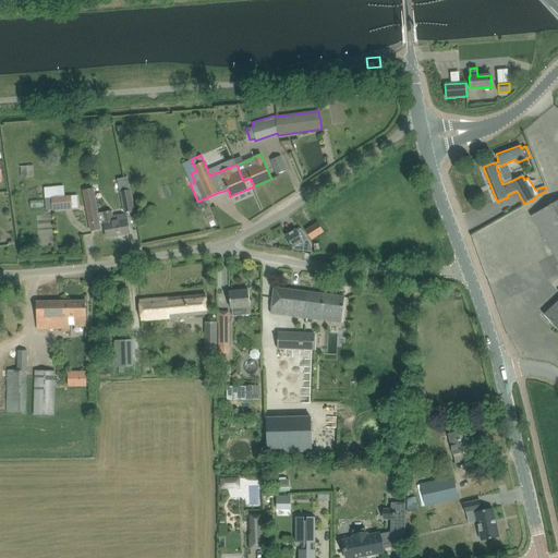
[(271,160),(277,174),(286,171),(280,156),(271,160)]
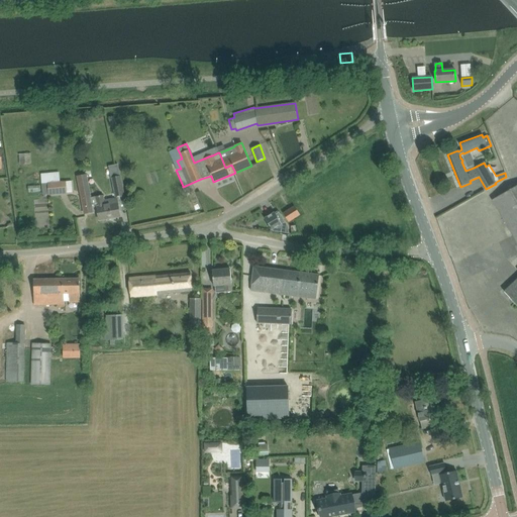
[(30,153),(19,153),(19,164),(30,164),(30,153)]
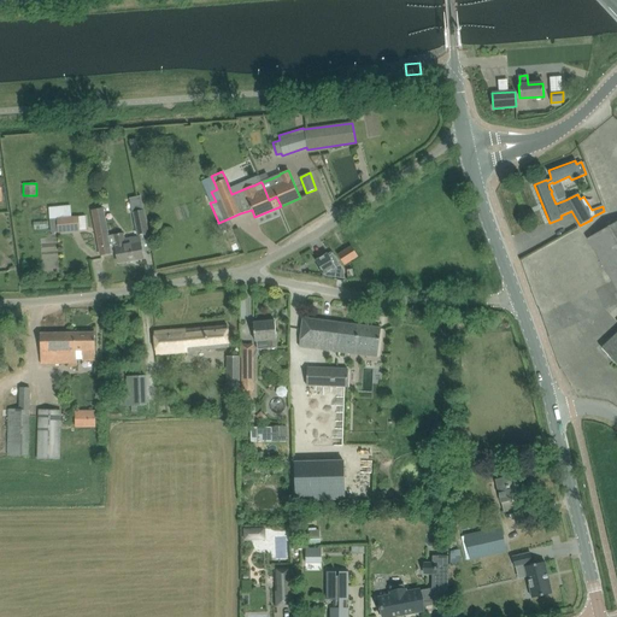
[(92,210),(98,244),(100,256),(116,252),(118,264),(144,259),(140,242),(125,245),(123,233),(109,236),(103,207),(92,210)]
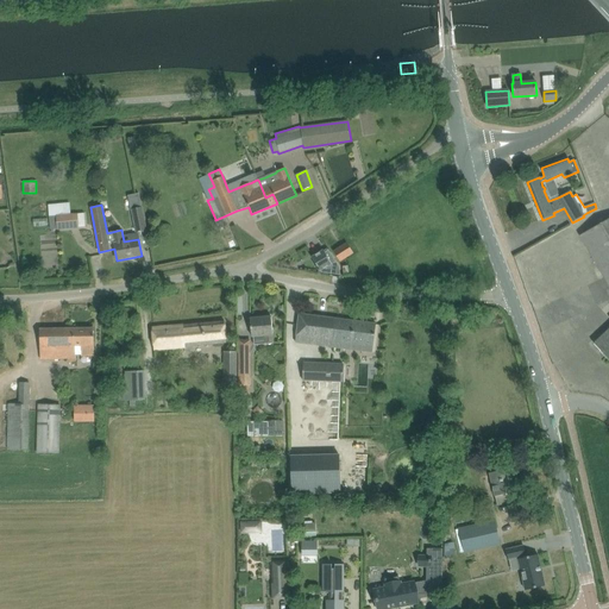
[(131,209),(136,232),(146,230),(142,207),(131,209)]
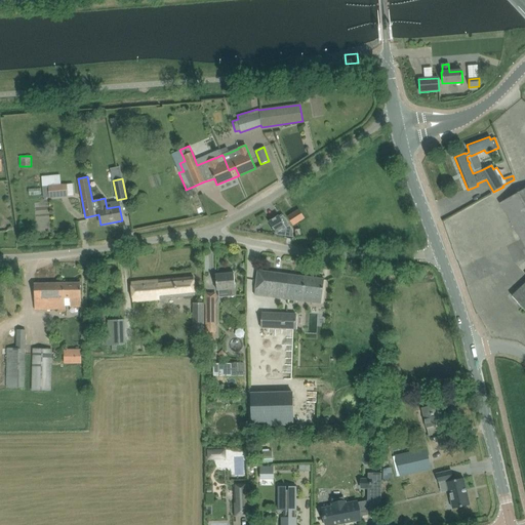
[(41,187),(42,198),(49,198),(49,199),(67,197),(66,185),(41,187)]
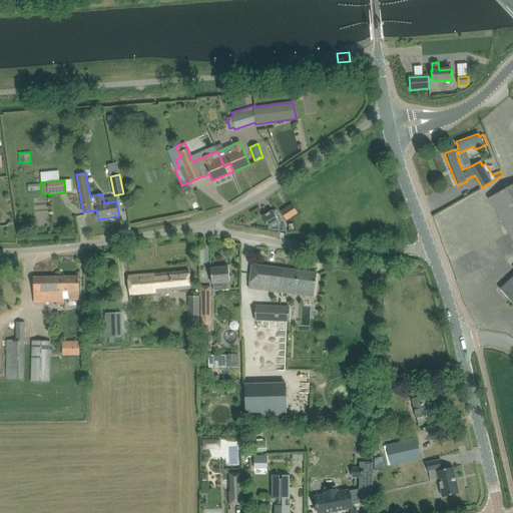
[(511,301),(512,302),(512,301),(512,185),(489,199),(512,240),(512,277),(510,280),(511,281),(505,287),(504,291),(507,294),(504,296),(506,297),(507,296),(511,300),(511,301)]
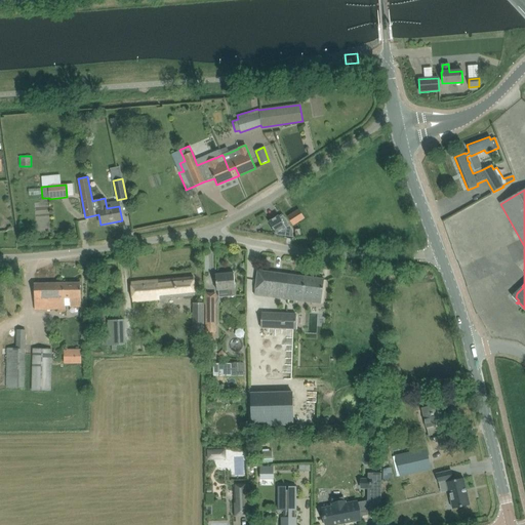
[(305,218),(298,209),(287,217),(292,226),(305,218)]
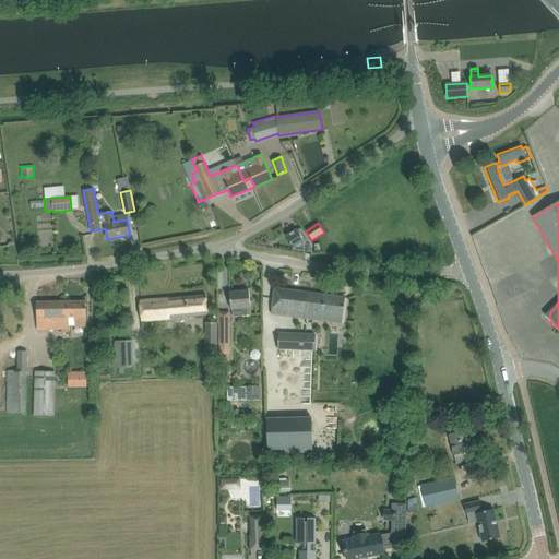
[(297,229),(286,236),(293,247),(292,248),(293,249),(294,249),(294,250),(304,251),(305,242),(308,240),(301,229),(300,229),(300,230),(298,232),(297,229)]
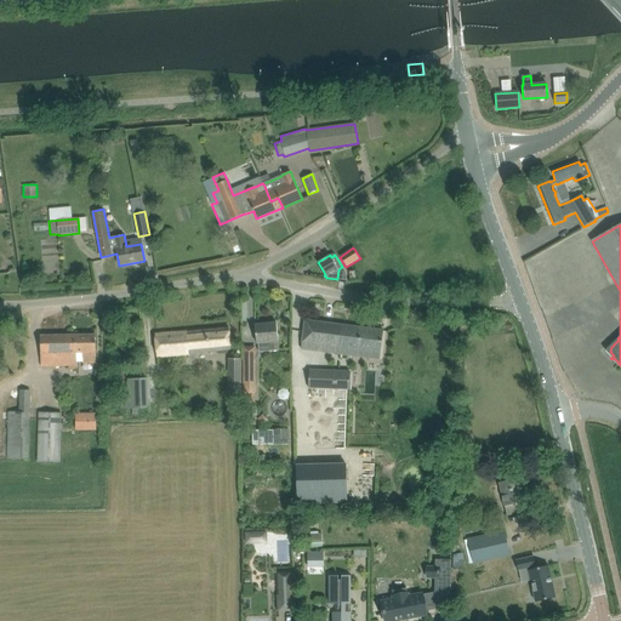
[(301,349),(380,359),(383,330),(305,320),(301,349)]
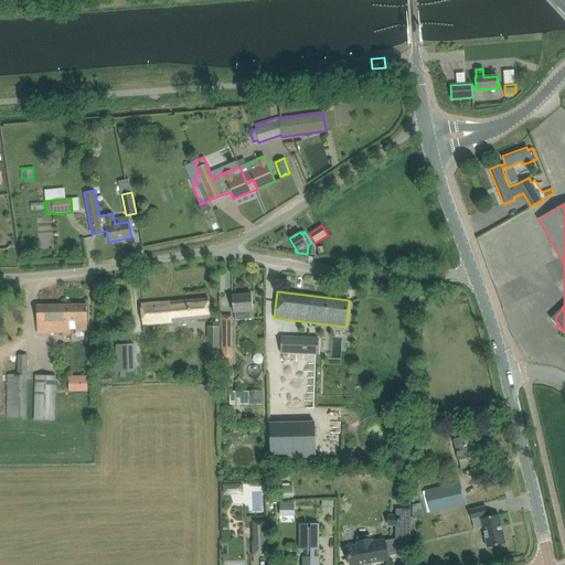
[(232,296),(233,307),(233,312),(245,311),(246,319),(254,319),(253,310),(252,294),(232,296)]
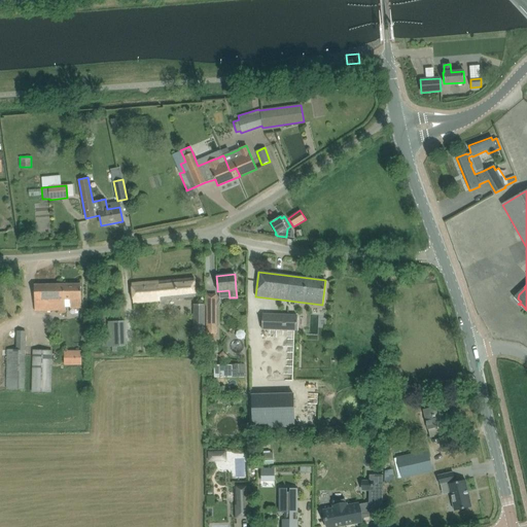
[(196,296),(194,278),(132,284),(133,303),(176,299),(196,296)]
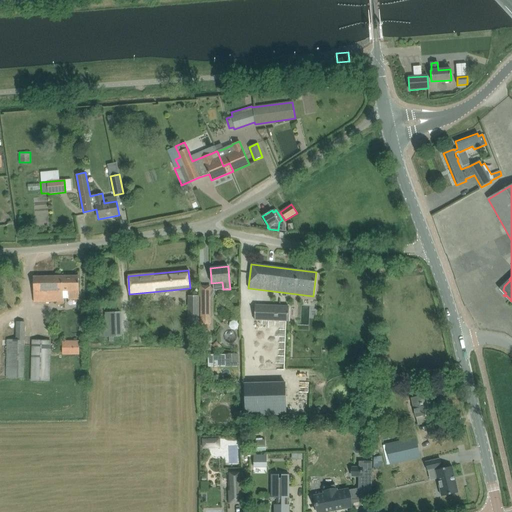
[(33,276),(33,286),(33,302),(63,301),(63,299),(79,299),(78,276),(33,276)]
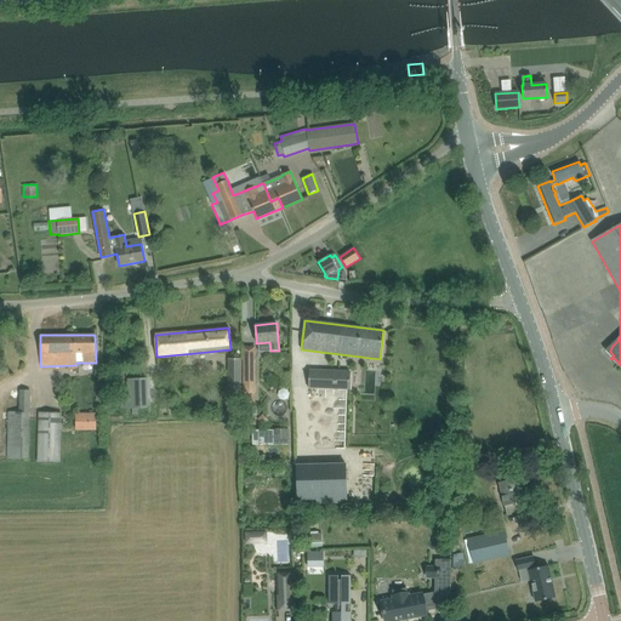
[(228,381),(241,381),(241,358),(228,358),(228,381)]
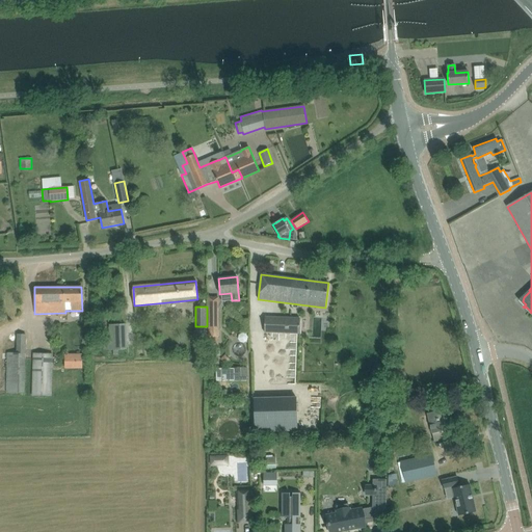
[(208,309),(208,343),(218,343),(218,309),(208,309)]
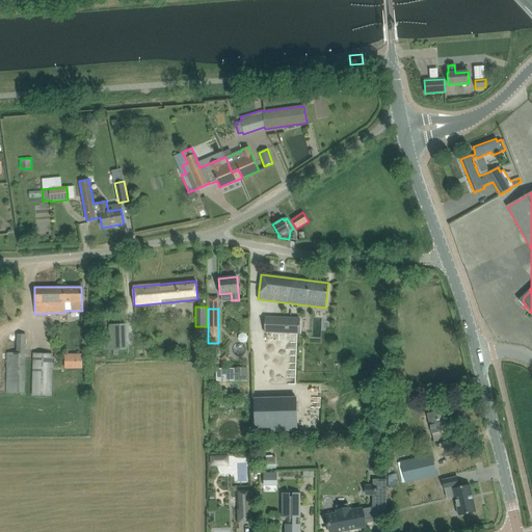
[(264,316),(263,334),(264,334),(298,336),(299,318),(264,316)]
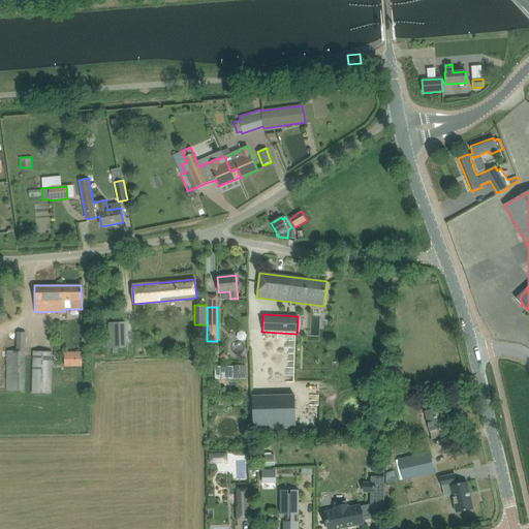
[(248,317),(239,317),(239,330),(248,330),(248,317)]
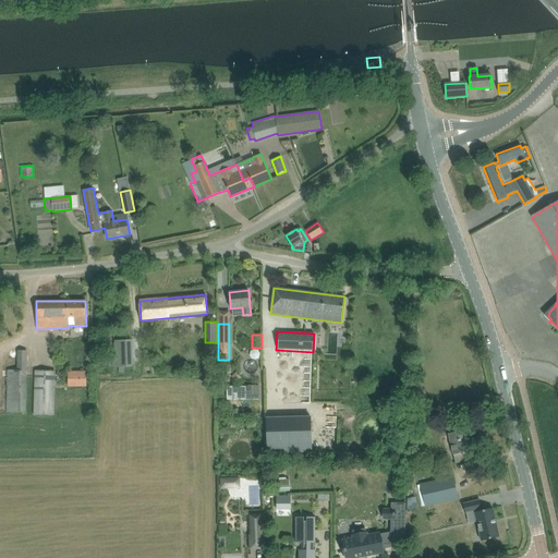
[(133,340),(117,339),(117,367),(133,367),(133,340)]
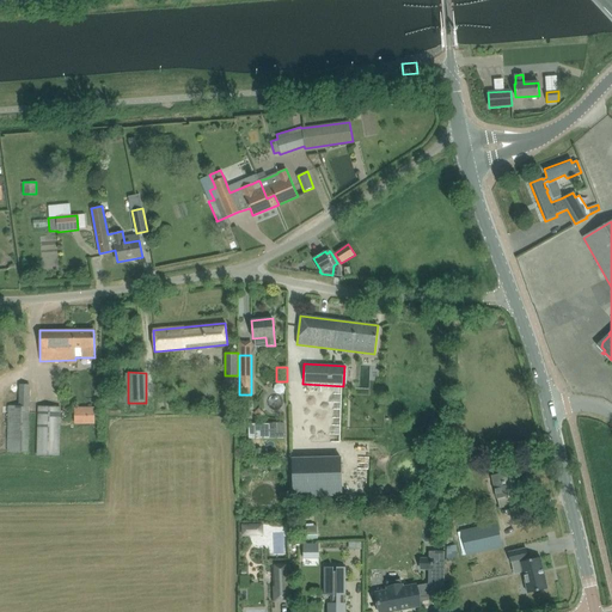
[(7,452),(28,452),(29,407),(28,407),(29,385),(19,385),(18,407),(8,405),(7,452)]
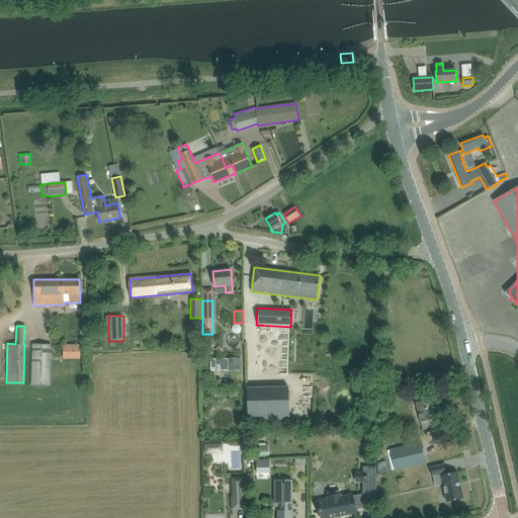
[(31,384),(50,385),(51,345),(32,344),(31,384)]
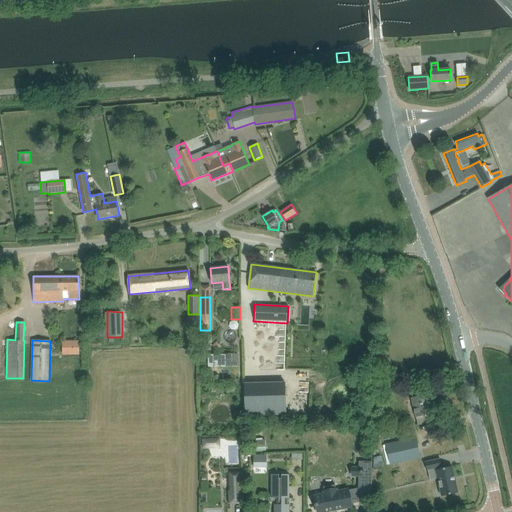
[(62,341),(62,354),(79,354),(79,341),(62,341)]
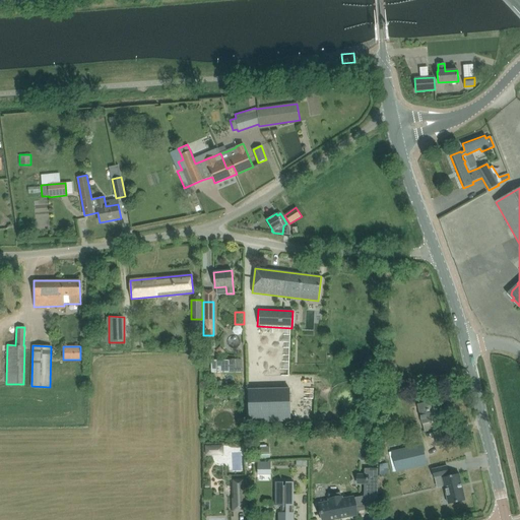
[(219,347),(215,350),(220,355),(224,352),(219,347)]
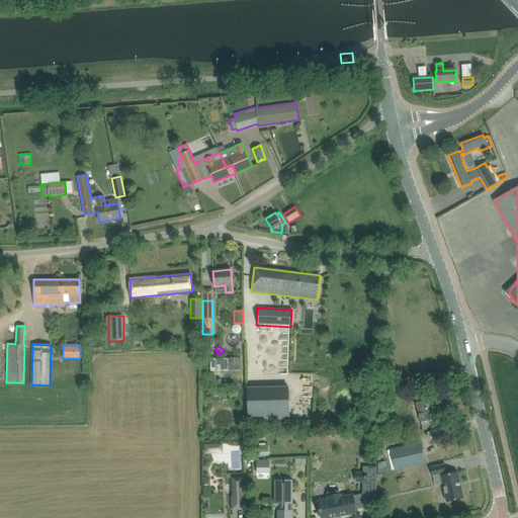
[(311,364),(319,364),(318,350),(309,350),(311,364)]
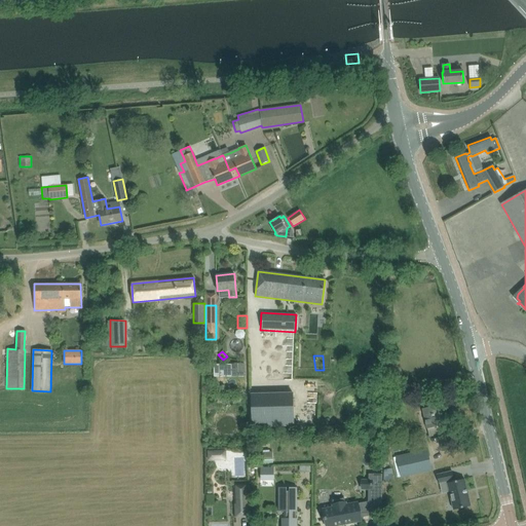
[(243,364),(214,364),(214,377),(243,376),(243,364)]
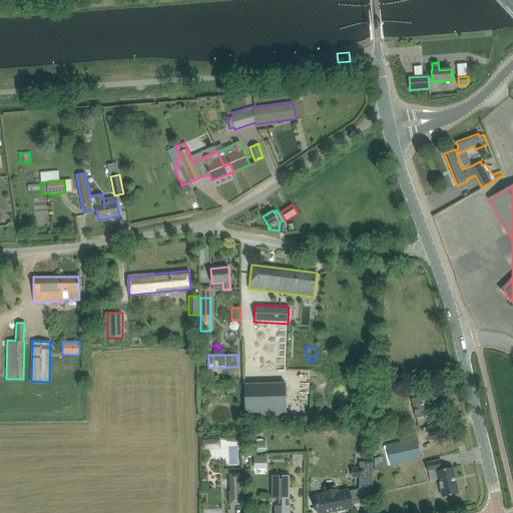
[(285,383),(245,384),(246,416),(286,415),(285,383)]
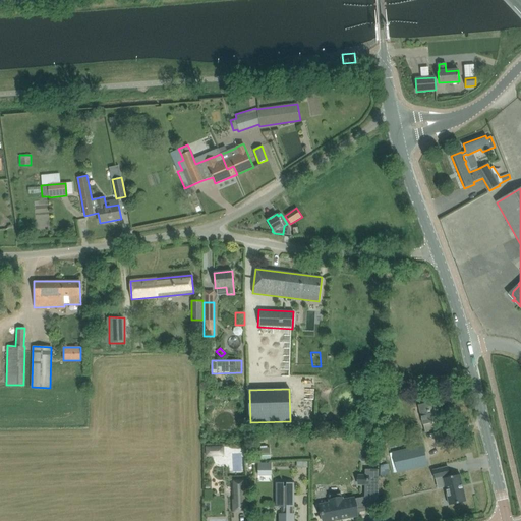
[(418,405),(423,424),(424,432),(438,429),(436,421),(440,420),(436,401),(418,405)]
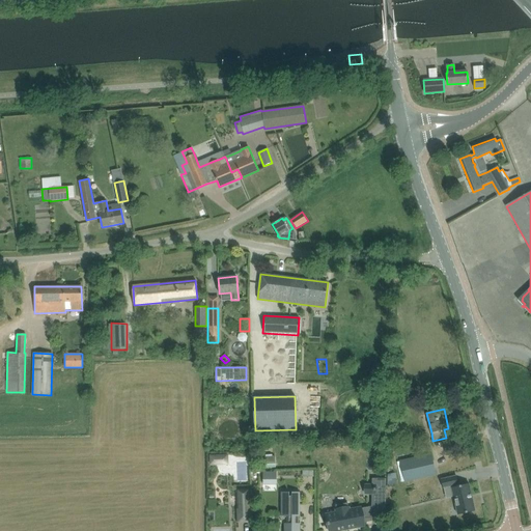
[(210,465),(228,465),(227,454),(210,454),(210,465)]
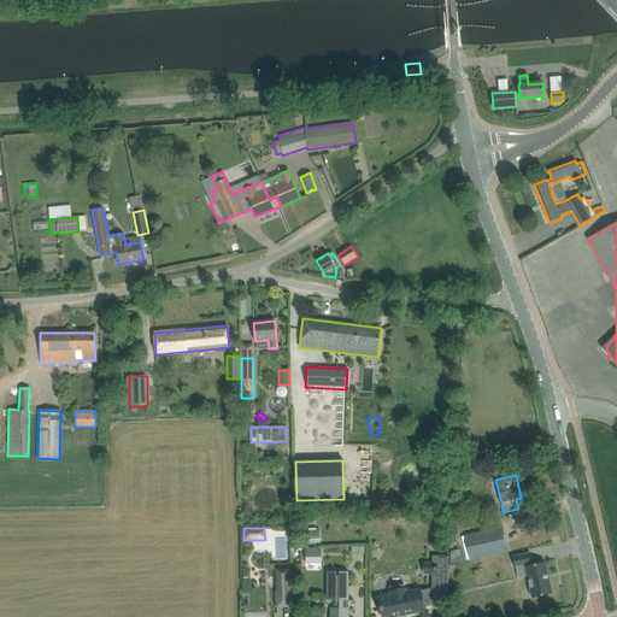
[(465,536),(470,559),(506,551),(500,528),(465,536)]
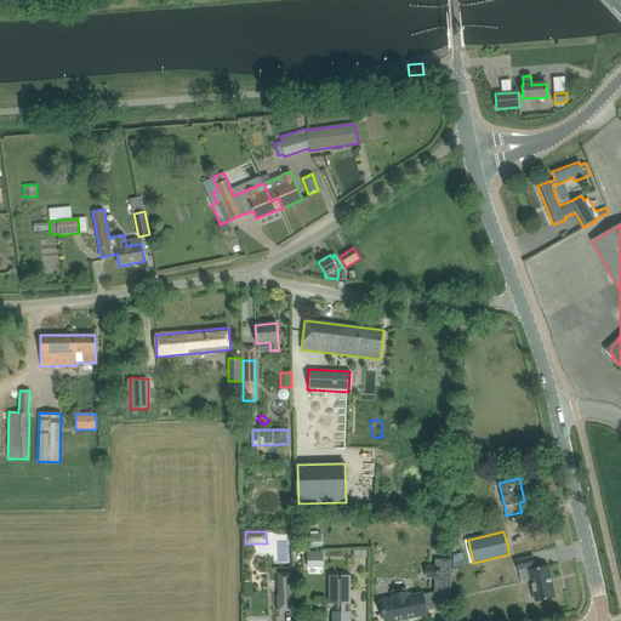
[(307,552),(307,567),(323,567),(323,552),(307,552)]
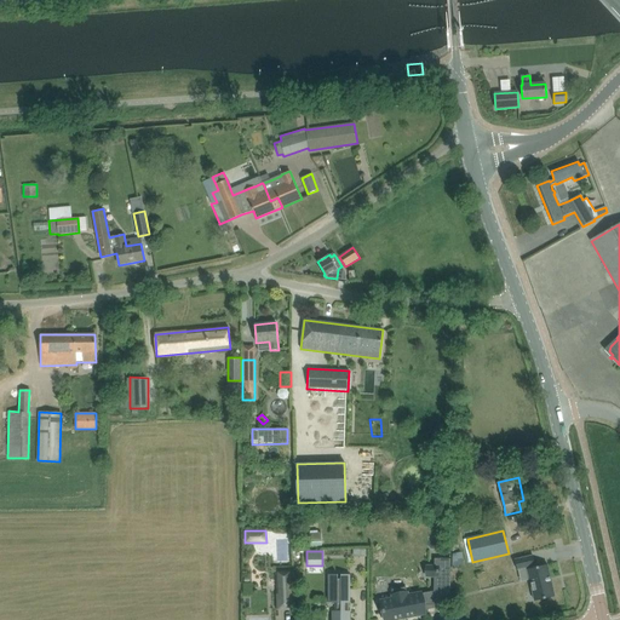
[(555,596),(547,564),(534,567),(534,566),(533,556),(515,560),(517,569),(527,567),(534,601),(555,596)]
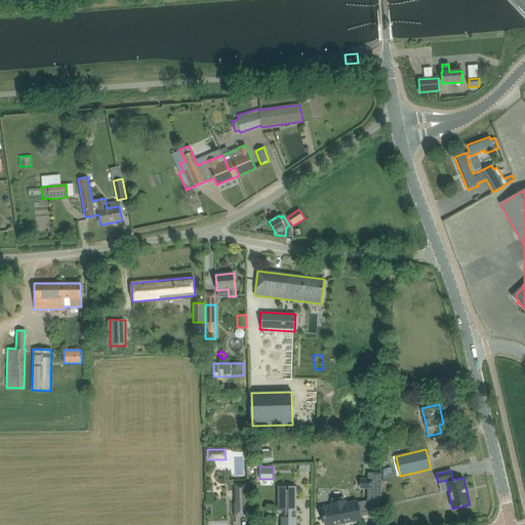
[(367,488),(367,500),(381,500),(381,473),(367,473),(367,479),(371,480),(371,488),(367,488)]
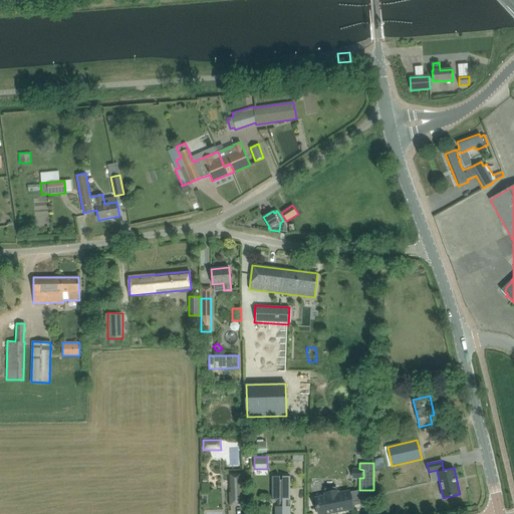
[(230,477),(231,495),(243,494),(242,476),(230,477)]
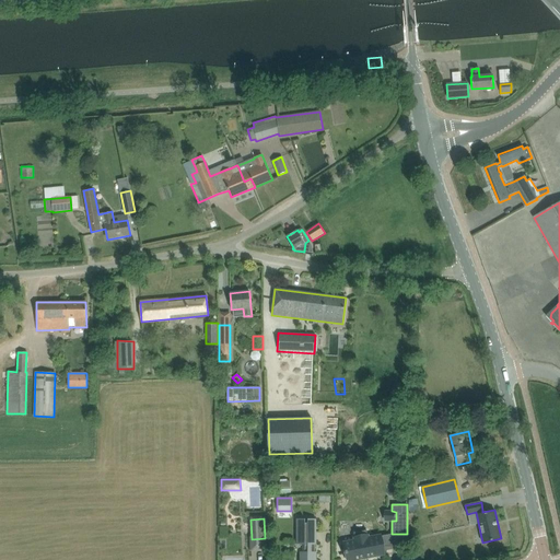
[(305,518),(296,518),(296,545),(304,545),(304,551),(300,551),(300,559),(302,559),(301,559),(315,559),(316,551),(315,551),(315,545),(316,545),(316,518),(307,518),(307,523),(305,523),(305,518)]
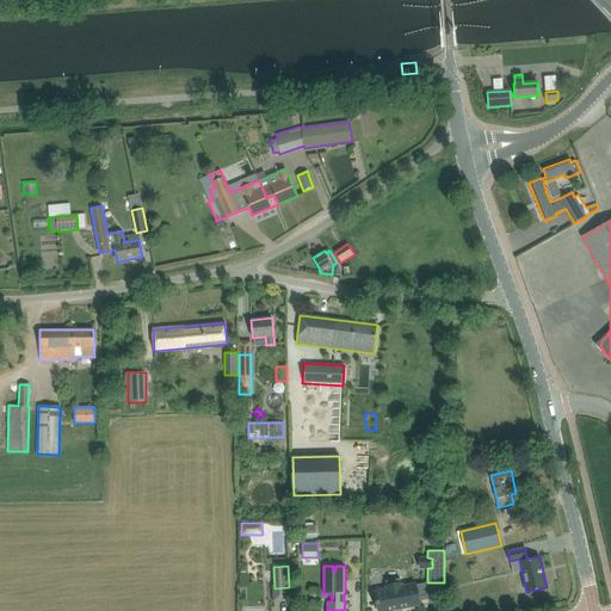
[(376,592),(378,610),(383,610),(409,606),(409,603),(418,602),(415,585),(401,587),(400,578),(386,581),(388,590),(376,592)]
